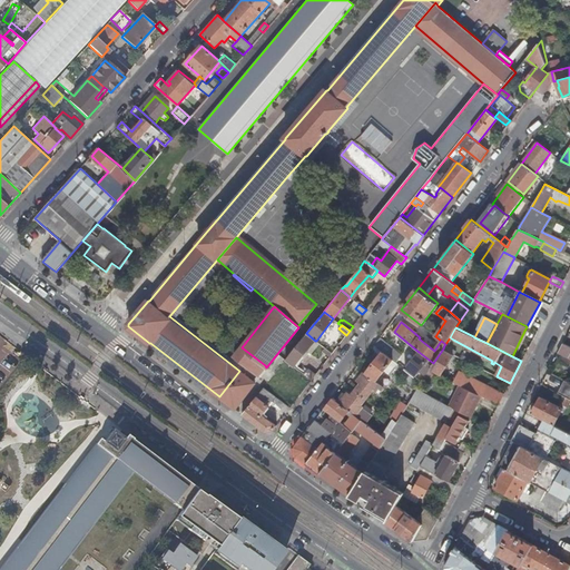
[(315,341),(306,333),(286,360),(294,366),(315,341)]
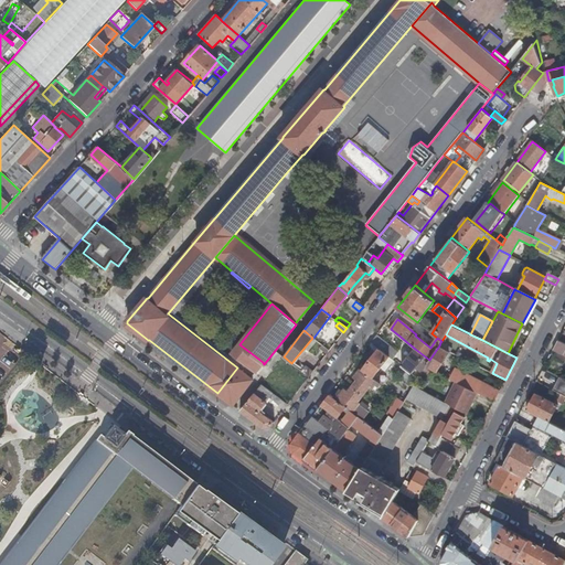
[(376,334),(371,342),(376,345),(380,349),(390,356),(393,359),(398,352),(376,334)]
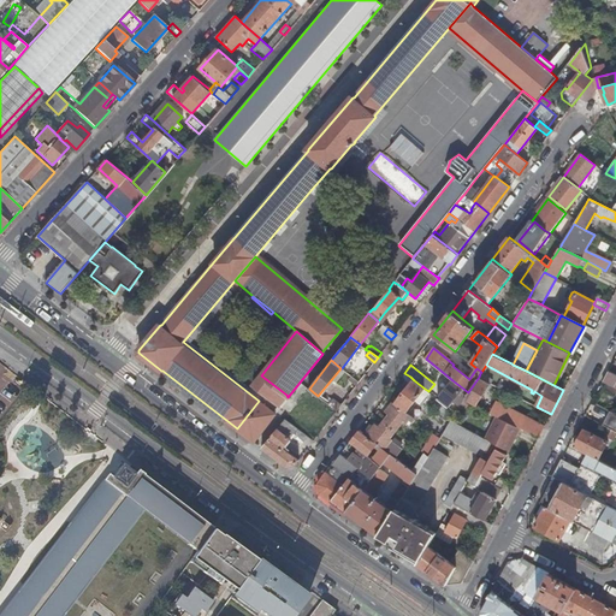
[(615,413),(609,410),(602,424),(603,424),(615,431),(615,374),(606,369),(602,379),(615,386),(615,413)]
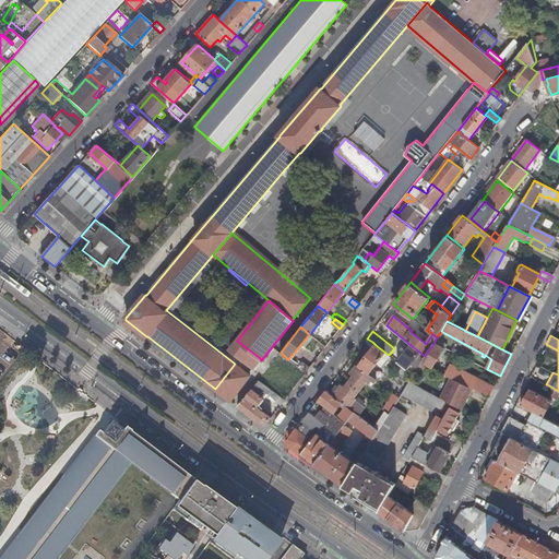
[(436,339),(435,342),(445,348),(448,345),(436,339)]
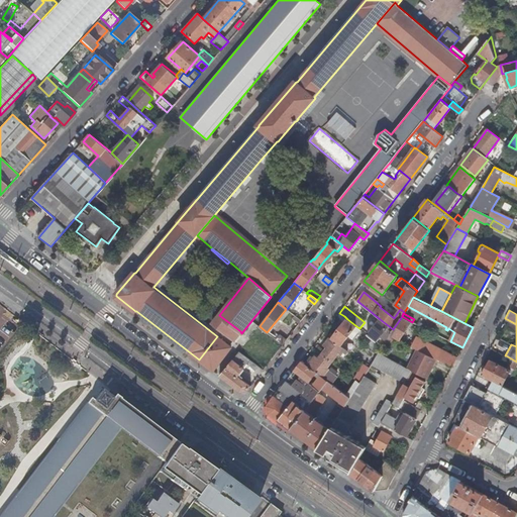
[(217,336),(199,359),(213,371),(236,340),(234,339),(240,331),(219,315),(208,329),(217,336)]
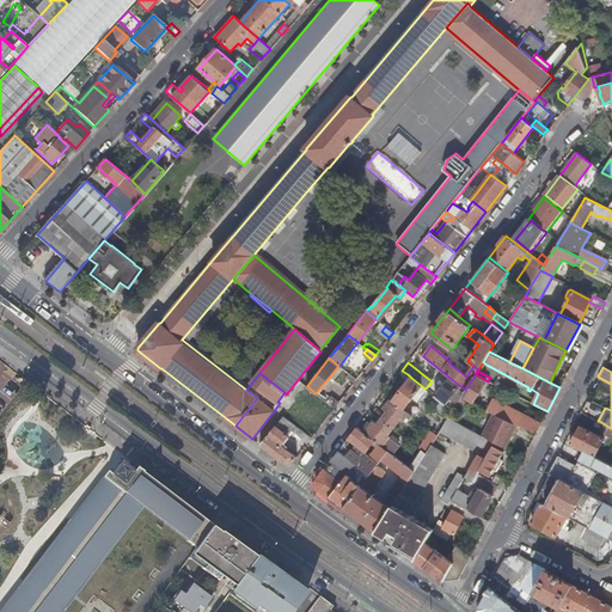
[(356,379),(348,373),(346,377),(354,383),(356,379)]
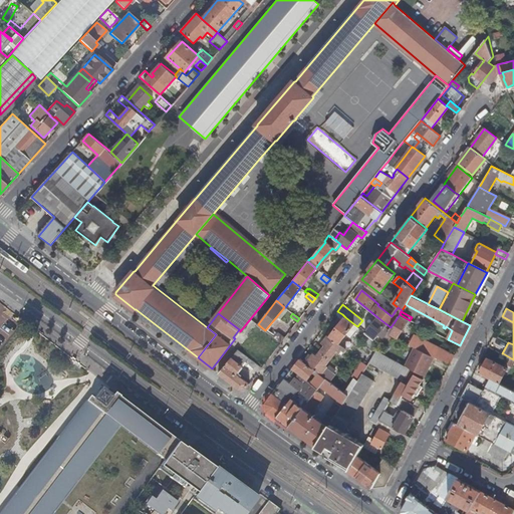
[(391,327),(387,333),(397,338),(409,320),(400,314),(391,327)]
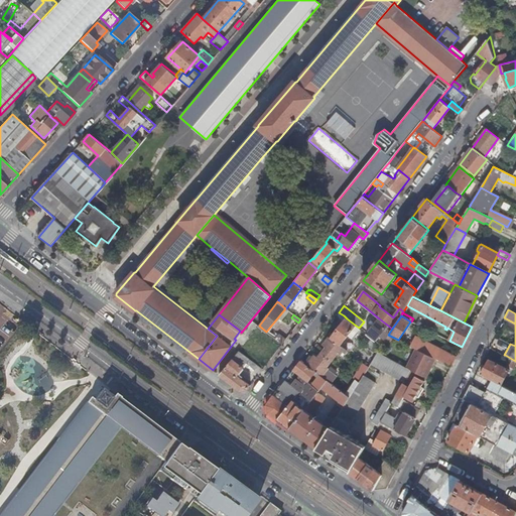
[(331,339),(341,346),(349,336),(353,340),(361,330),(359,328),(356,326),(347,318),(331,339)]
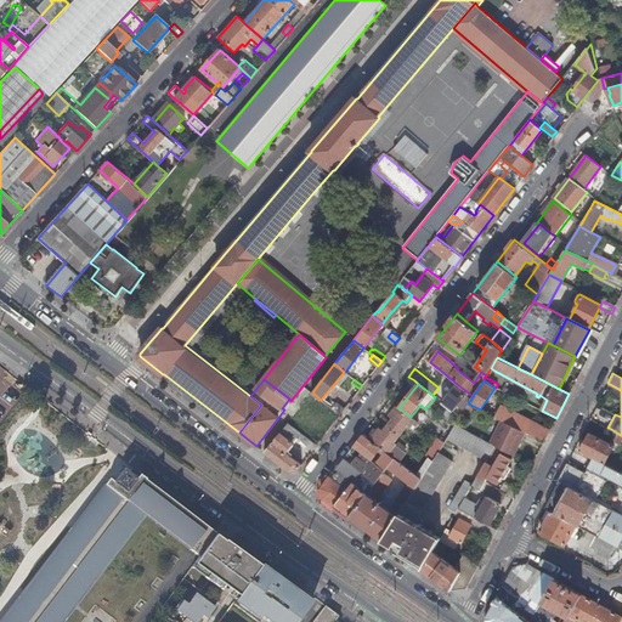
[(457,405),(464,410),(468,403),(473,396),(457,384),(442,403),(452,411),(457,405)]
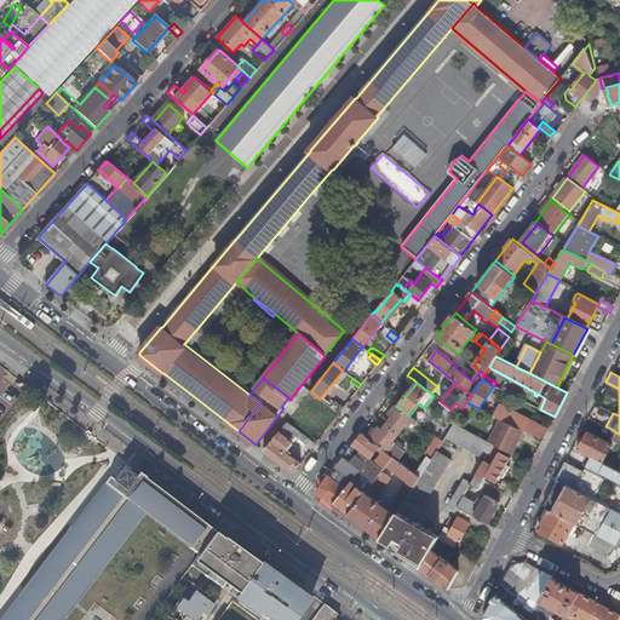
[(334,402),(331,407),(339,413),(344,407),(337,402),(334,402)]
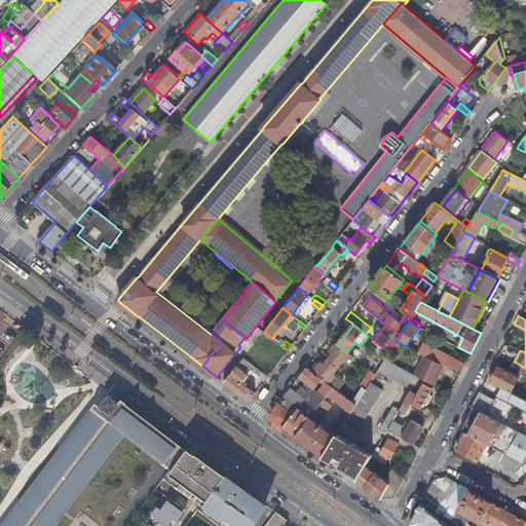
[(328,360),(338,368),(344,359),(348,353),(347,352),(337,345),(336,343),(331,349),(334,351),(328,360)]
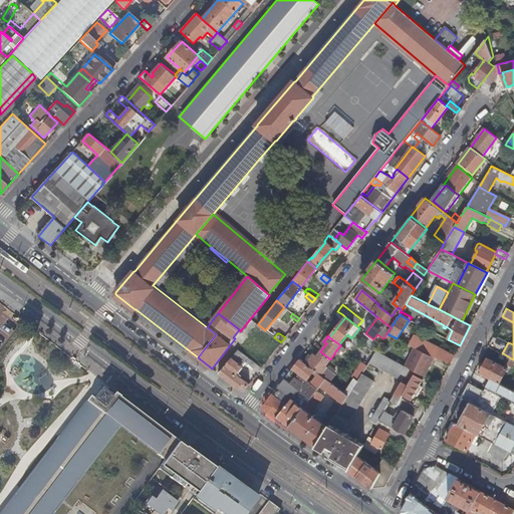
[(414,336),(409,344),(415,347),(433,357),(438,348),(414,336)]
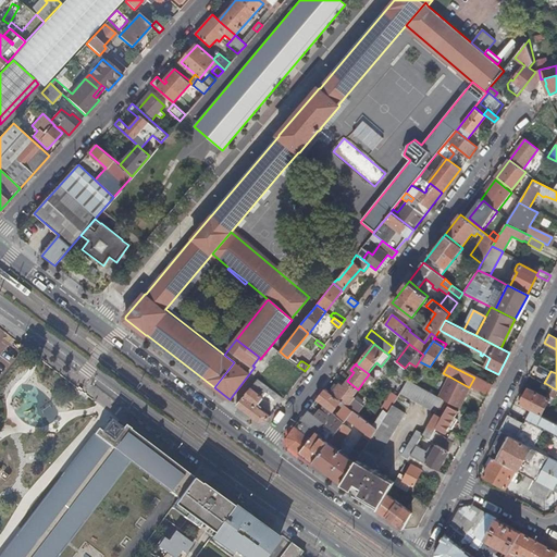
[(396,395),(397,396),(400,392),(403,388),(385,375),(380,383),(387,388),(396,395)]
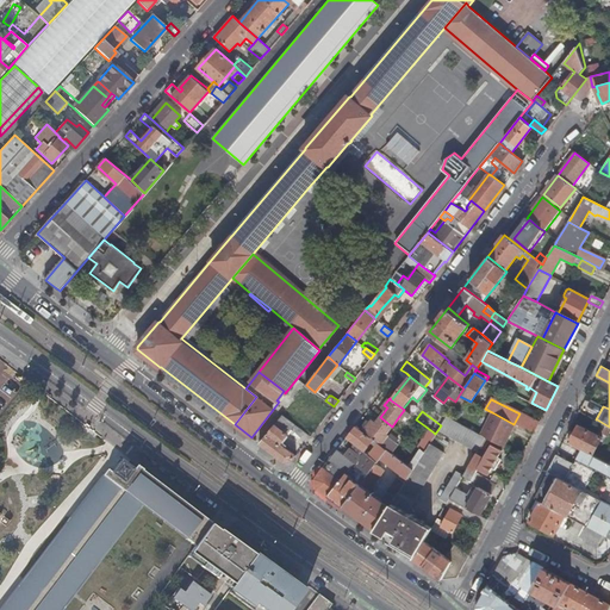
[(492,412),(480,435),(486,437),(490,440),(503,447),(514,424),(492,412)]
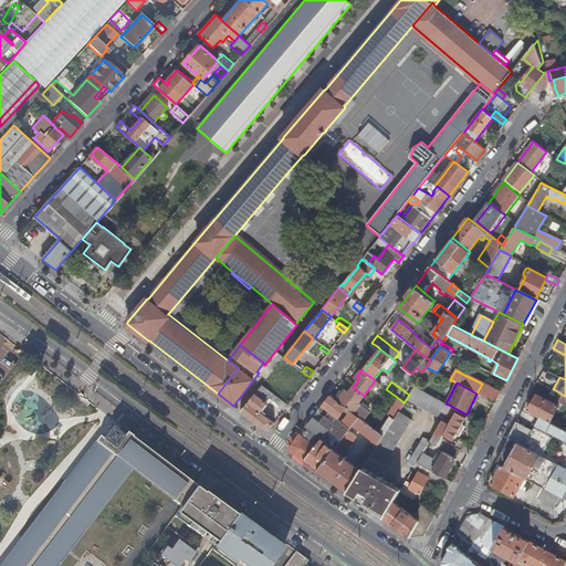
[(477,394),(494,402),(500,394),(482,384),(477,394)]
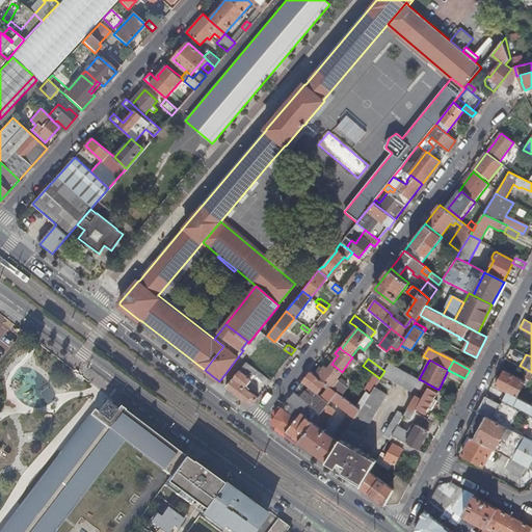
[(246,362),(227,387),(246,402),(255,401),(258,397),(243,386),(253,374),(267,386),(271,380),(246,362)]
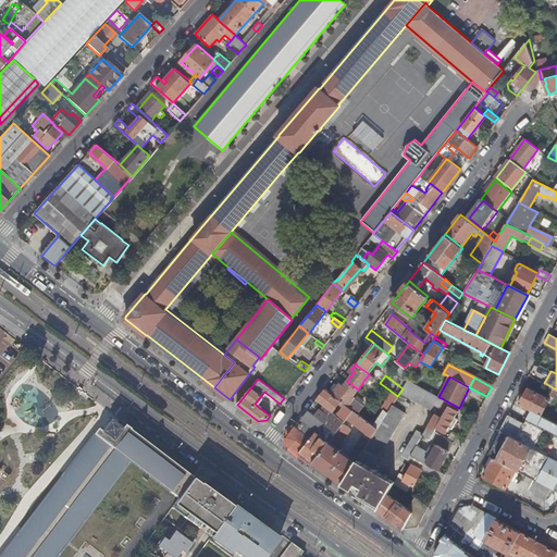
[(403,388),(400,392),(435,412),(444,399),(438,397),(408,380),(403,388)]
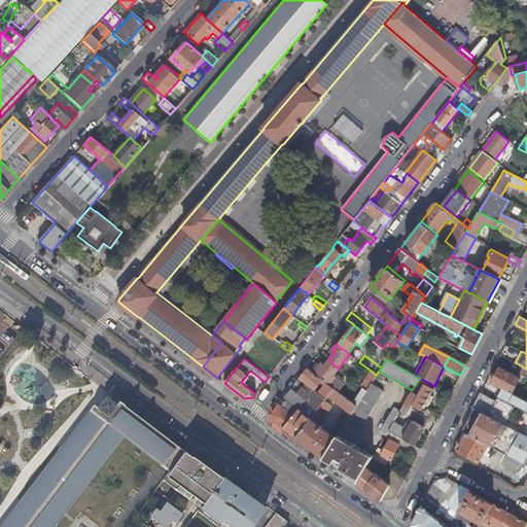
[(334,375),(339,369),(328,360),(325,364),(321,370),(318,366),(314,373),(325,382),(326,383),(329,385),(334,388),(340,380),(334,375)]
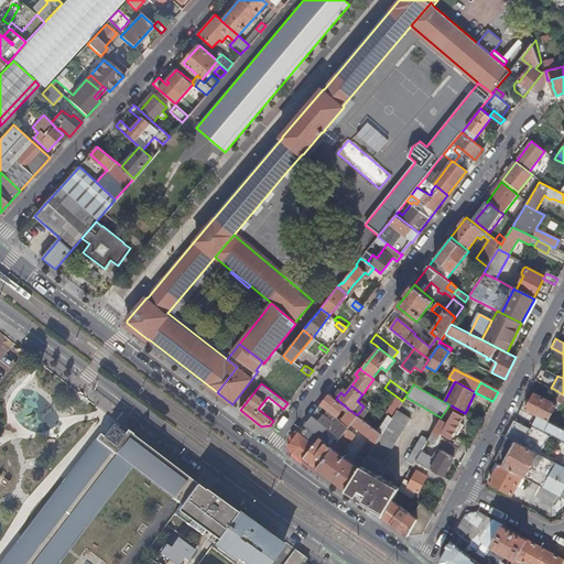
[(563,398),(563,394),(552,388),(548,396),(556,400),(556,399),(562,402),(563,398)]
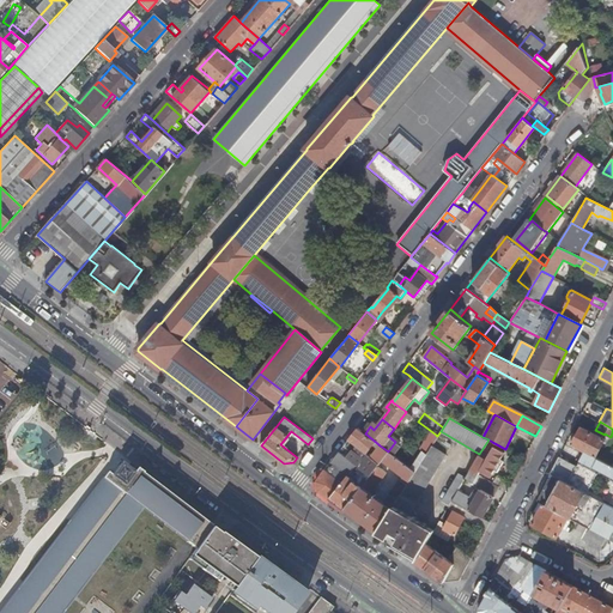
[(570,444),(584,451),(595,457),(605,439),(580,426),(570,444)]
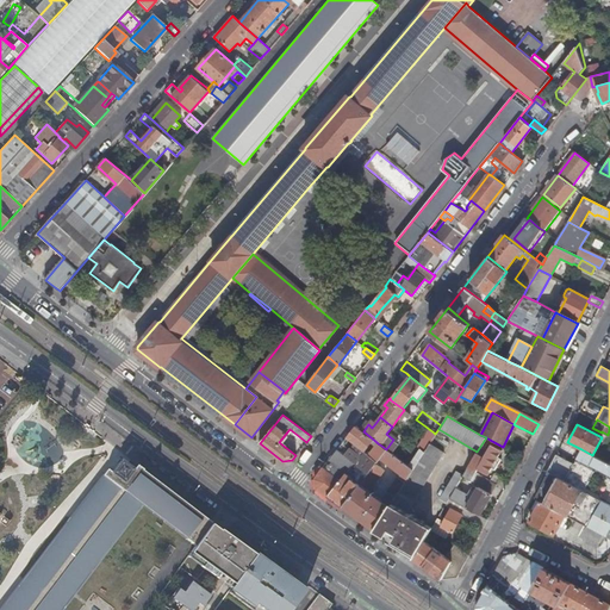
[(375,444),(377,442),(363,431),(360,429),(356,425),(347,437),(363,450),(371,442),(375,444)]
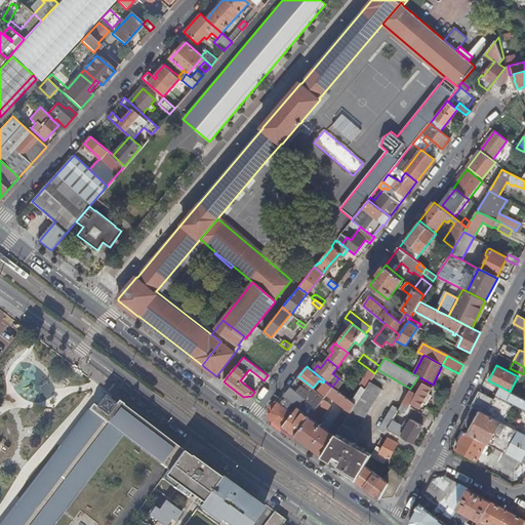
[(367,380),(373,372),(365,366),(362,370),(359,374),(367,380)]
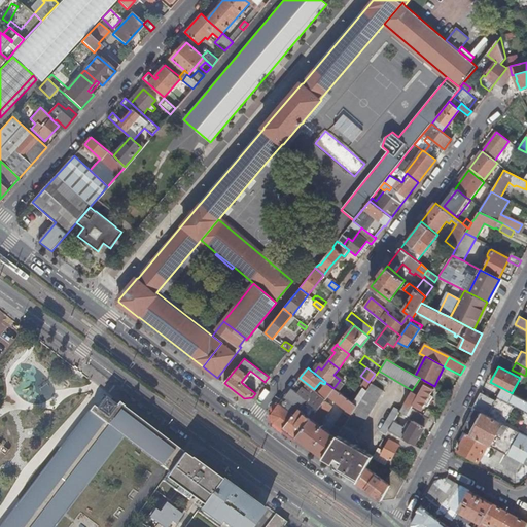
[(300,378),(296,383),(301,386),(306,392),(307,390),(314,395),(317,391),(314,389),(300,378)]
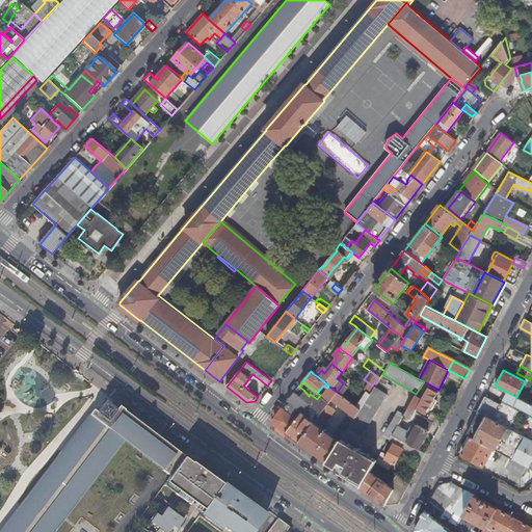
[(424,381),(416,394),(415,396),(408,407),(415,411),(417,408),(425,413),(436,394),(428,389),(424,395),(422,393),(427,383),(424,381)]
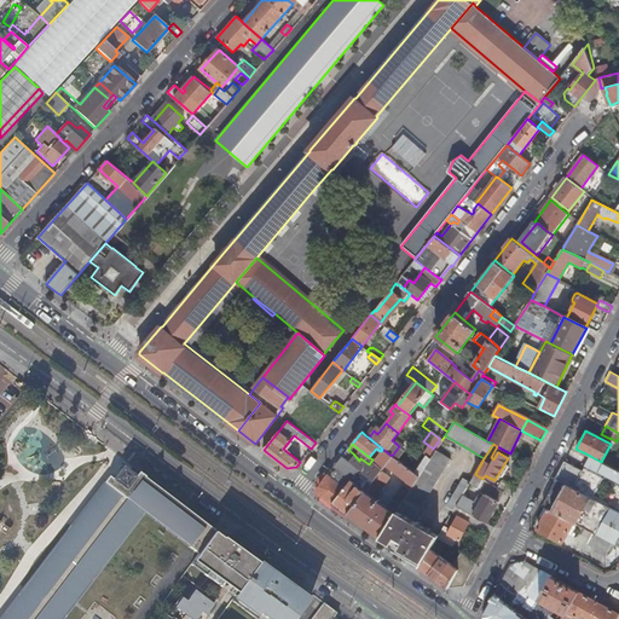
[(360,469),(374,480),(381,470),(383,468),(374,461),(372,460),(369,464),(360,458),(359,461),(353,453),(348,450),(342,456),(347,460),(356,467),(360,469)]
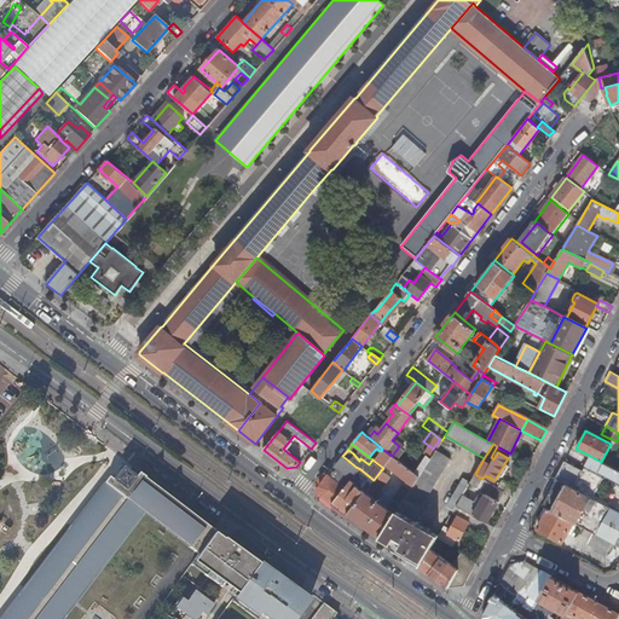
[(383,468),(386,464),(392,456),(387,452),(383,450),(374,461),(383,468)]
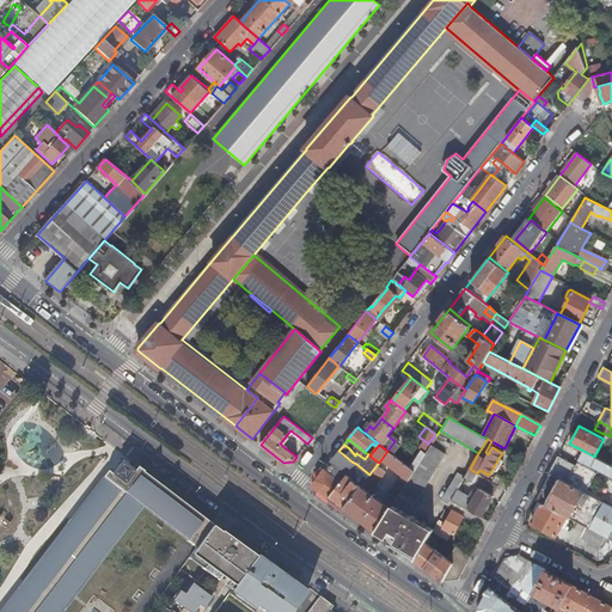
[(402,491),(377,531),(416,558),(426,543),(432,532),(407,514),(445,454),(430,445),(426,453),(414,471),(402,491)]
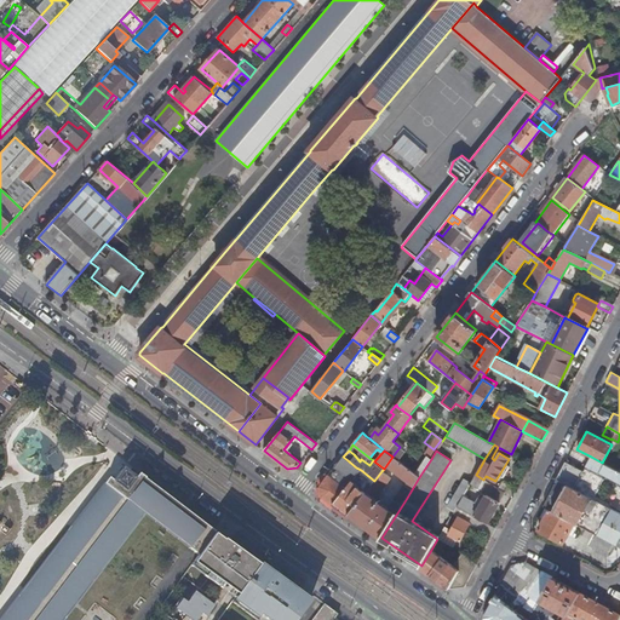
[(415,474),(419,477),(431,459),(426,455),(415,474)]
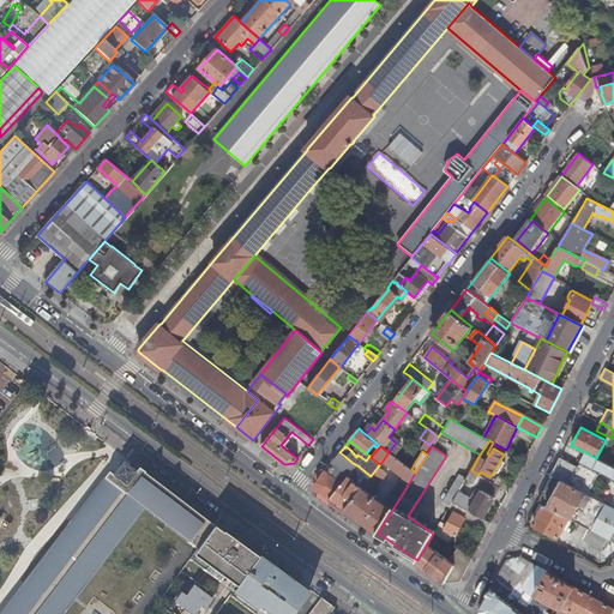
[(319,492),(330,499),(350,475),(345,471),(353,463),(344,456),(339,452),(318,481),(319,492)]
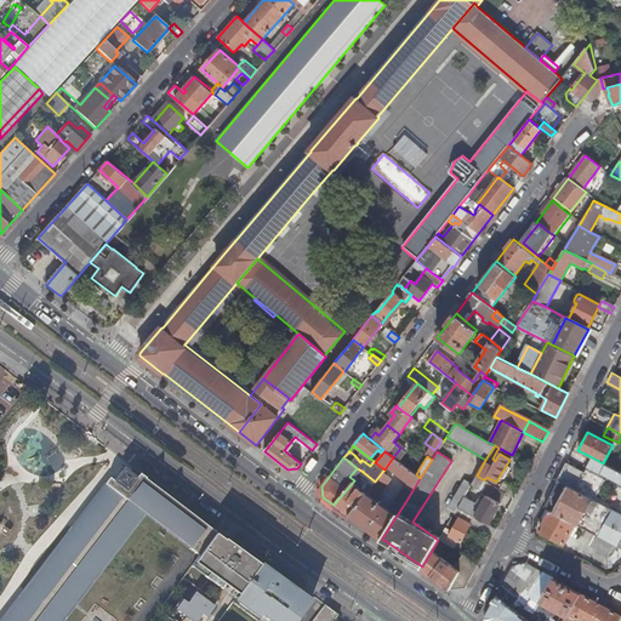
[(399,494),(408,499),(420,478),(416,474),(393,457),(387,466),(408,482),(406,485),(404,485),(399,494)]
